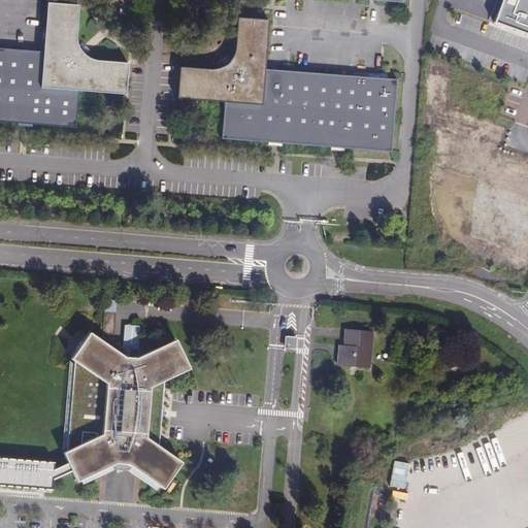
[(527,0),(504,0),(496,25),(527,36),(527,0)]
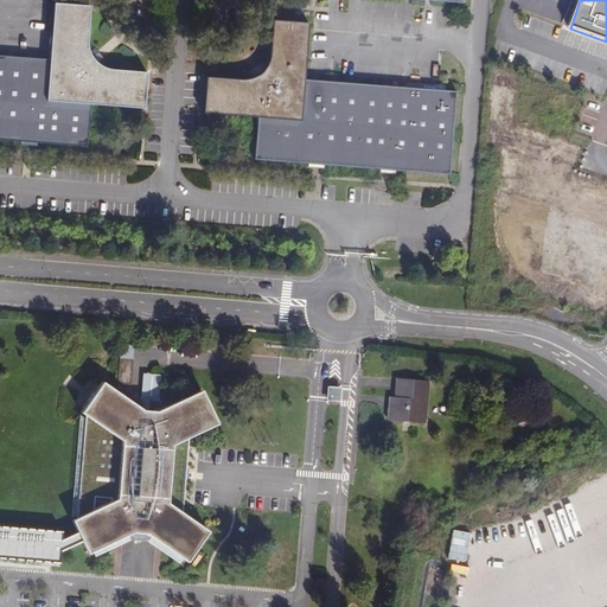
[(144,106),(145,72),(107,68),(100,64),(93,58),(87,45),(88,7),(55,5),(48,57),(0,53),(0,138),(85,145),(89,102),(144,106)]
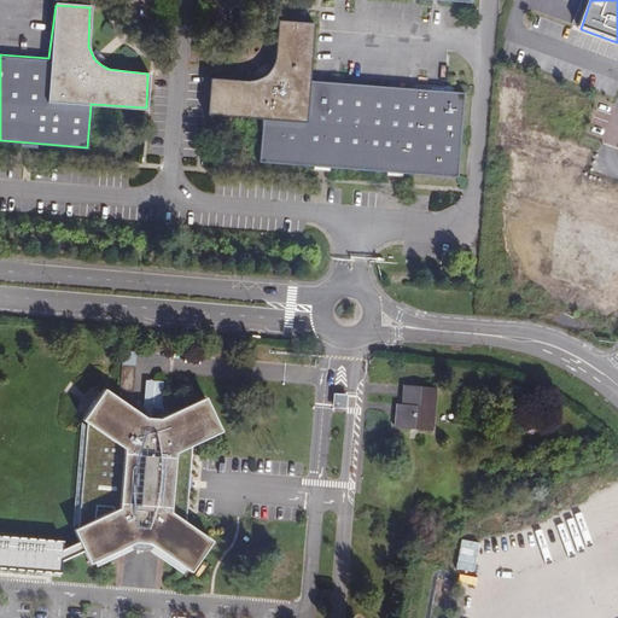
[(313,82),(318,28),(280,25),(274,64),(269,73),(262,80),(249,85),(214,82),(210,115),(266,122),(261,162),(458,179),(464,97),(313,82)]
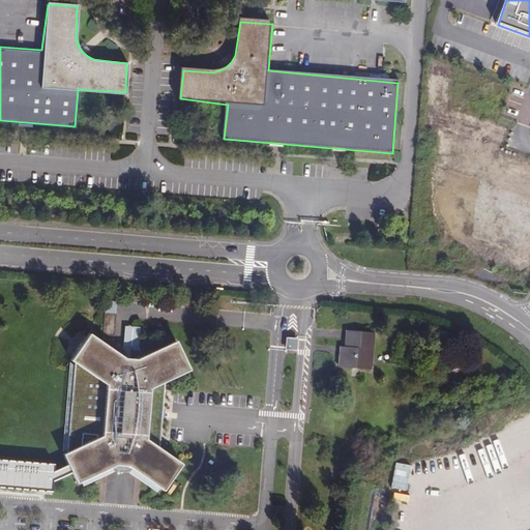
[(115,313),(104,313),(102,335),(114,336),(115,313)]
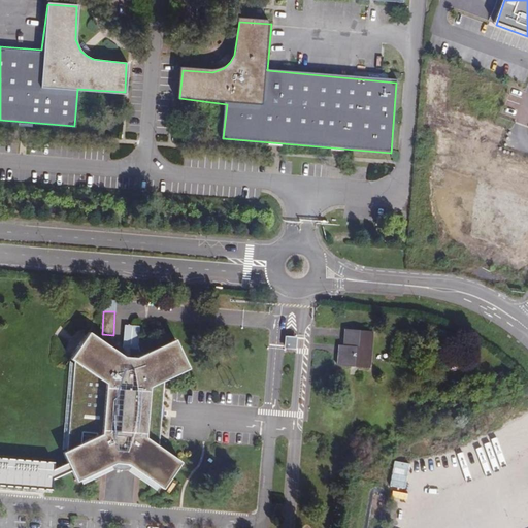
[(140,327),(125,326),(123,356),(138,357),(140,327)]
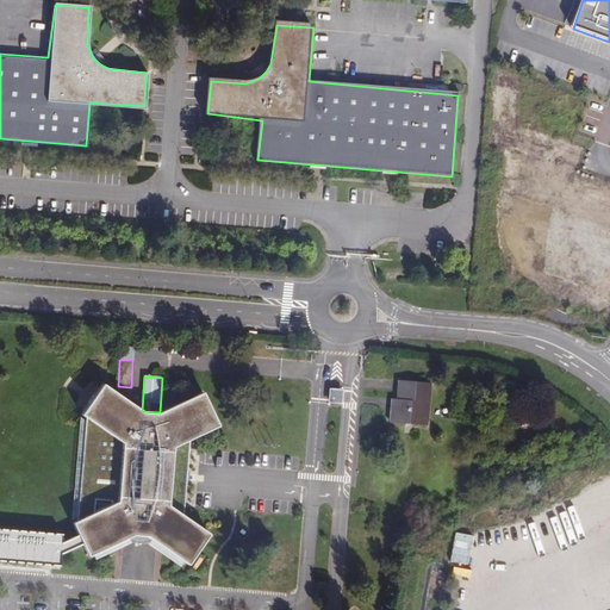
[(429,424),(430,385),(399,383),(398,409),(392,409),(392,424),(429,424)]
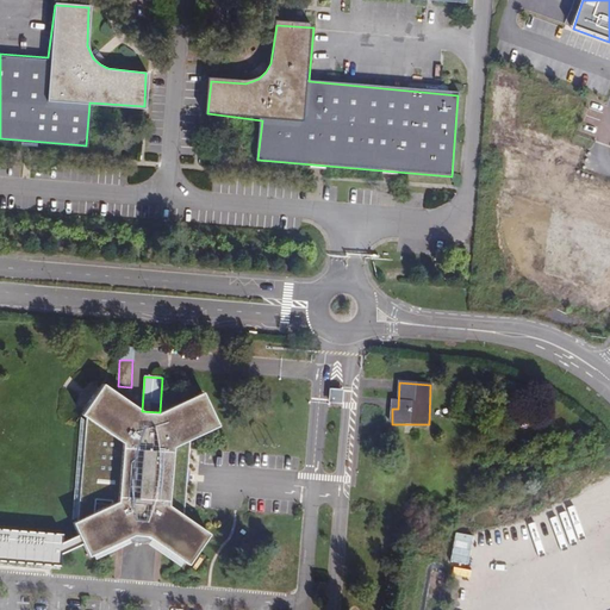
[(186,440),(216,427),(198,394),(156,415),(143,414),(103,387),(81,417),(85,421),(79,523),(72,526),(78,536),(83,548),(86,559),(138,536),(148,536),(186,561),(207,531),(184,515),(186,440)]
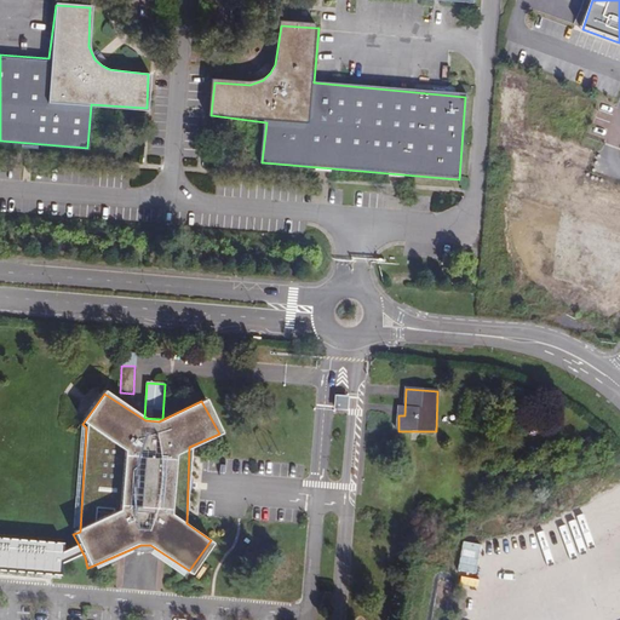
[(346,409),(348,397),(338,397),(337,408),(346,409)]
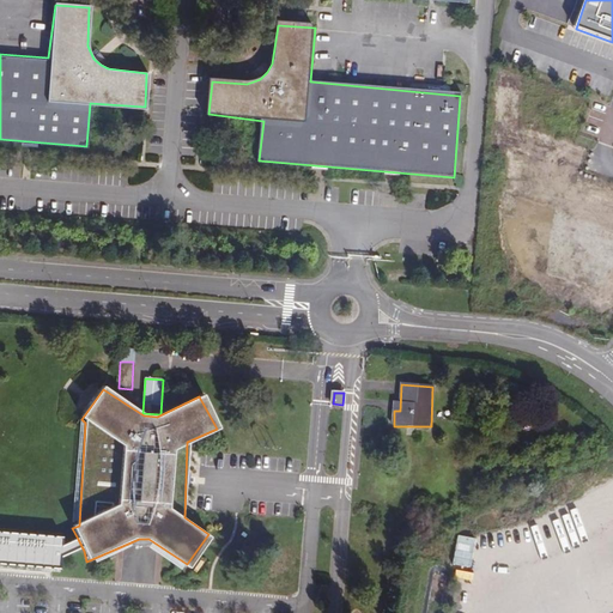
[(0,533),(0,563),(53,568),(54,559),(84,551),(78,539),(55,547),(55,539),(0,533)]
